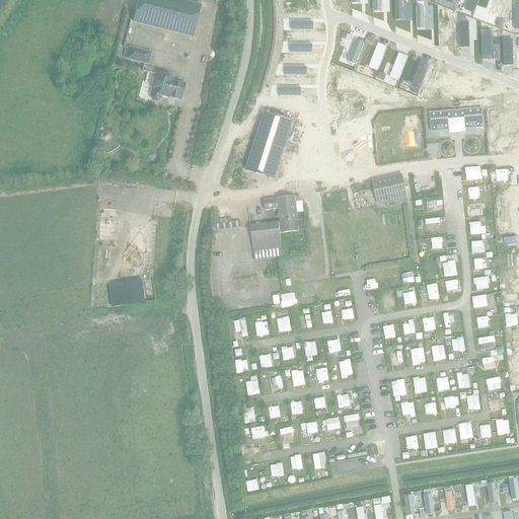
[(201,6),(174,0),(138,0),(133,22),(193,38),(201,6)]
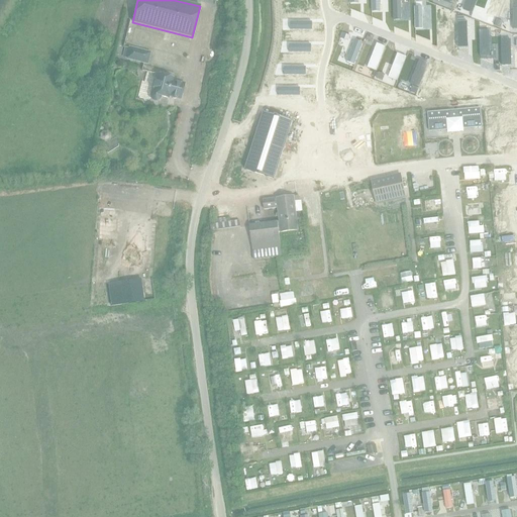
[(129,48),(127,59),(146,64),(149,54),(129,48)]
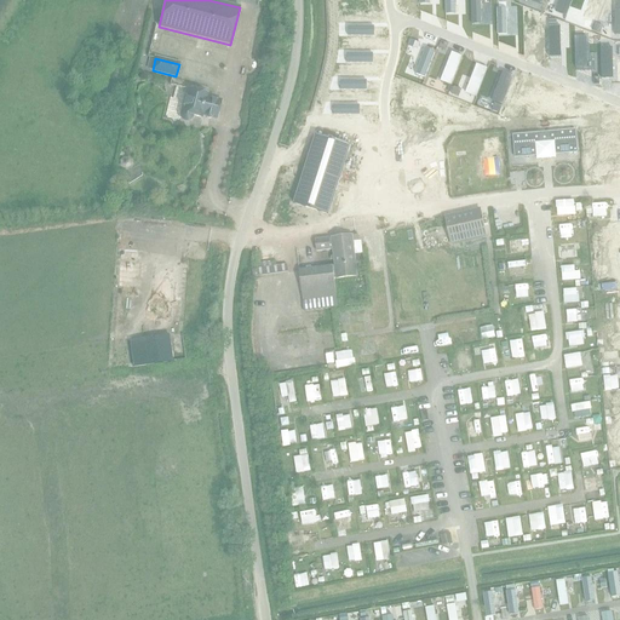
[(211,118),(212,118),(217,119),(220,102),(205,98),(206,93),(188,90),(182,114),(181,115),(181,116),(182,118),(182,119),(183,120),(184,120),(185,120),(187,121),(188,120),(189,120),(190,119),(190,118),(191,116),(200,118),(201,114),(206,115),(205,115),(205,116),(206,116),(206,118),(206,119),(207,119),(208,119),(210,119),(211,119),(211,118)]
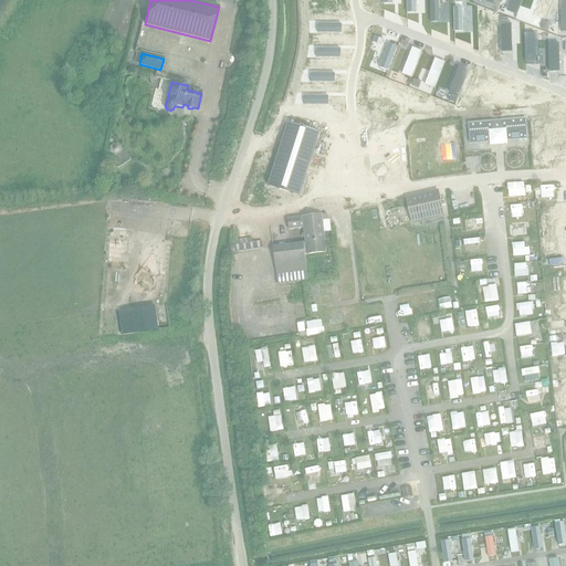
[(525,118),(468,124),(470,145),(490,143),(490,146),(507,145),(506,142),(527,139),(525,118)]
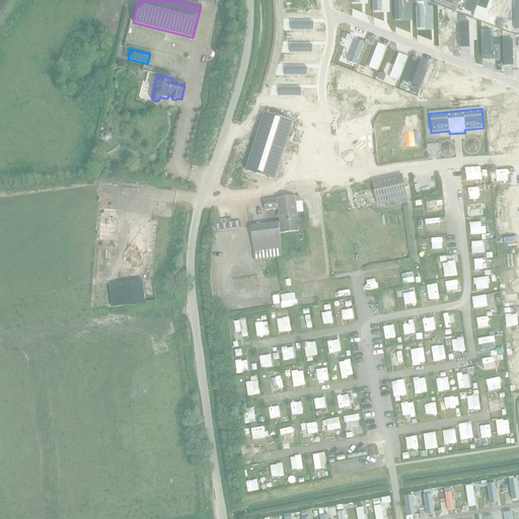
[(264,118),(248,174),(276,182),(292,125),(264,118)]
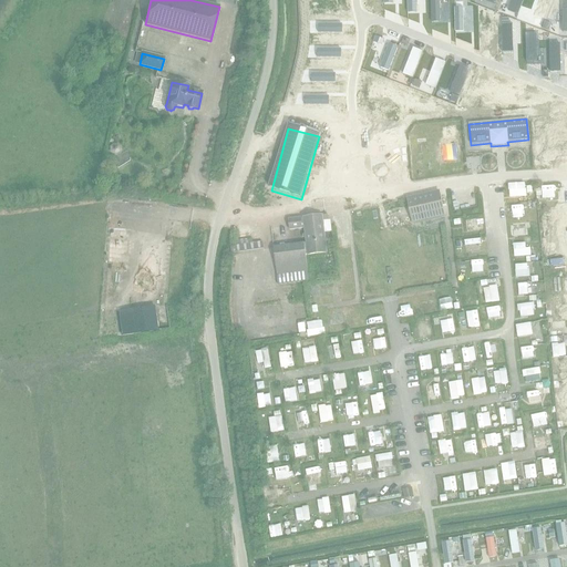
[(444,215),(440,194),(408,200),(412,223),(444,215)]
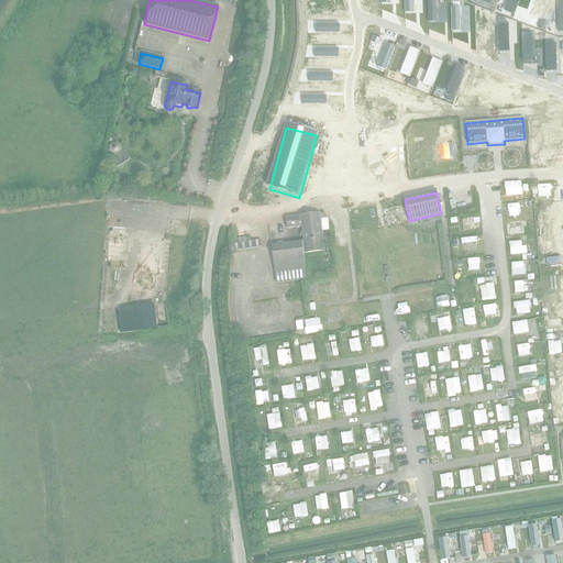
[(304,254),(324,252),(320,214),(286,219),(287,229),(302,228),(305,242),(272,246),(276,284),(307,279),(304,254)]
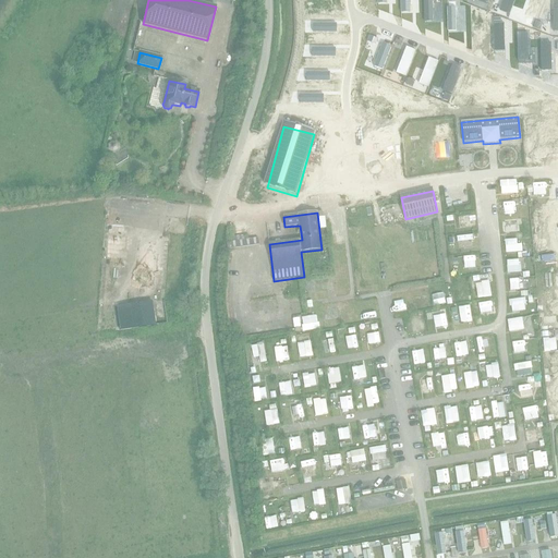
[(226,244),(227,251),(258,246),(257,240),(226,244)]
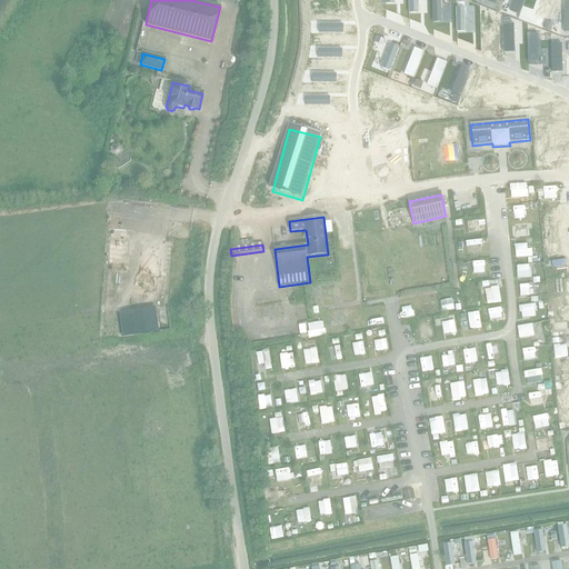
[(156,308),(119,313),(122,338),(159,332),(156,308)]
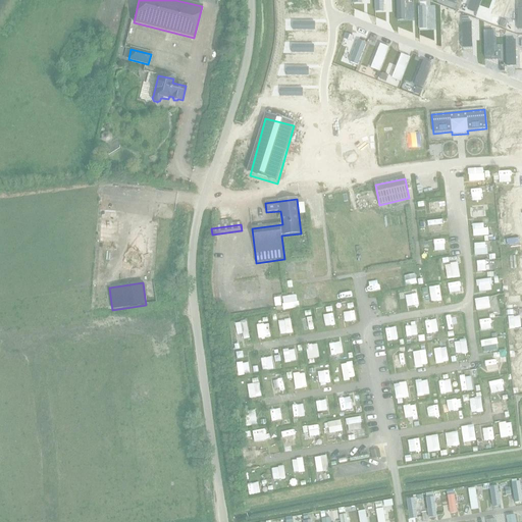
[(515,504),(521,502),(519,483),(512,484),(515,504)]
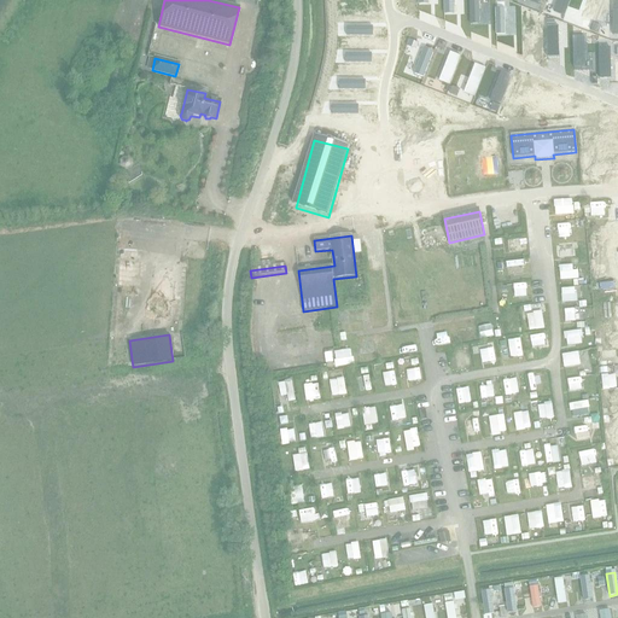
[(592,599),(589,577),(581,578),(583,600),(592,599)]
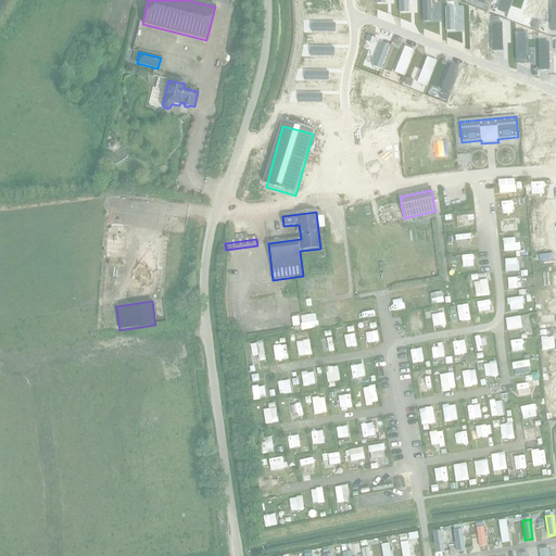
[(502,544),(509,543),(506,520),(498,521),(502,544)]
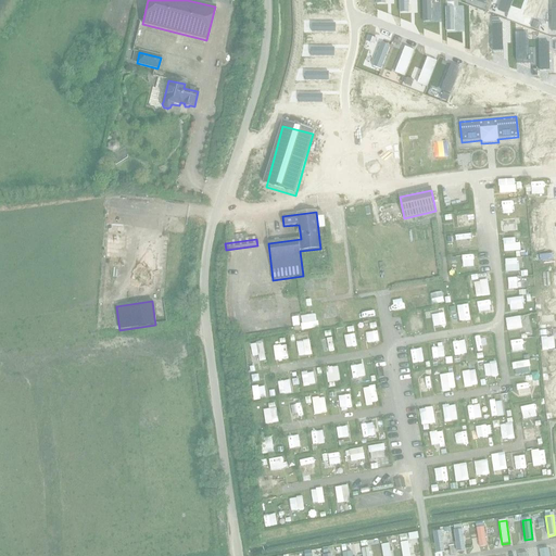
[(487,546),(483,528),(477,529),(479,547),(487,546)]
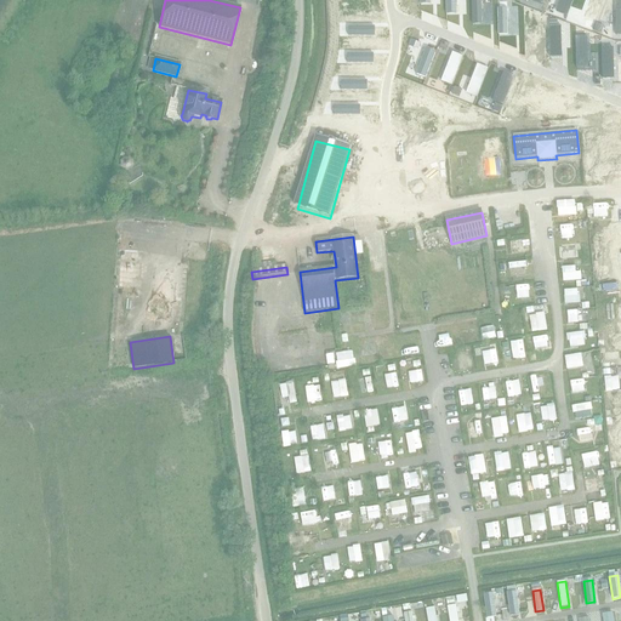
[(511,616),(518,616),(514,594),(507,594),(511,616)]
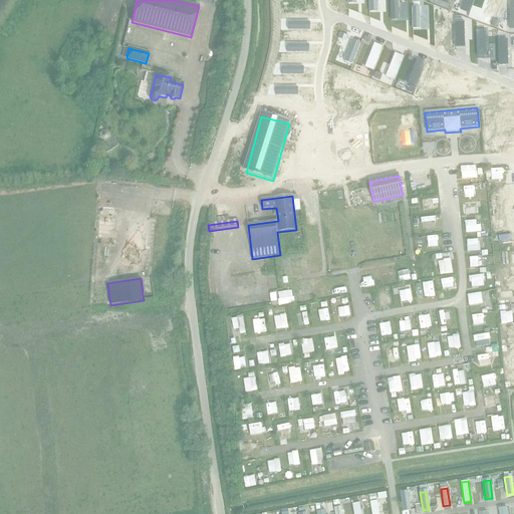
[(410,510),(407,495),(401,496),(403,511),(410,510)]
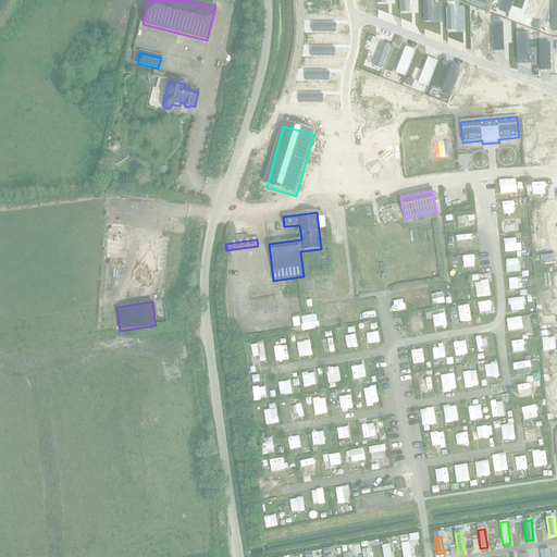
[(401,544),(403,556),(410,556),(409,543),(401,544)]
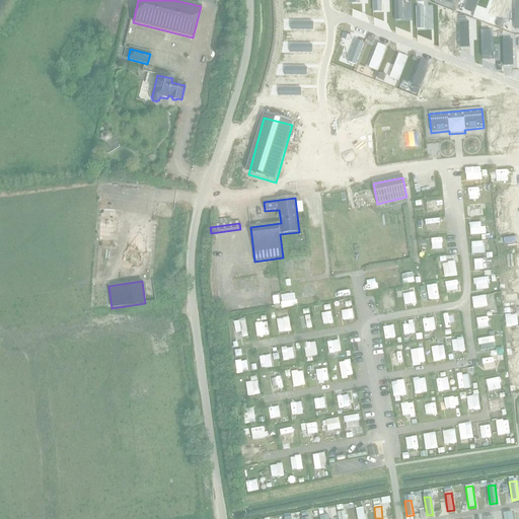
[(356,509),(357,518),(364,518),(363,508),(356,509)]
